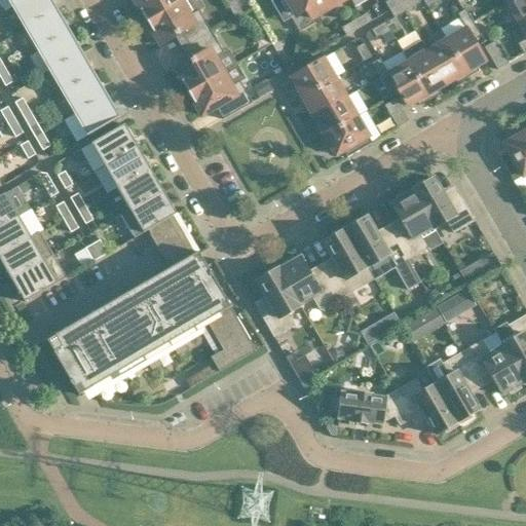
[(26,0),(14,7),(27,28),(59,9),(53,2),(54,1),(53,0),(52,0),(26,0)]
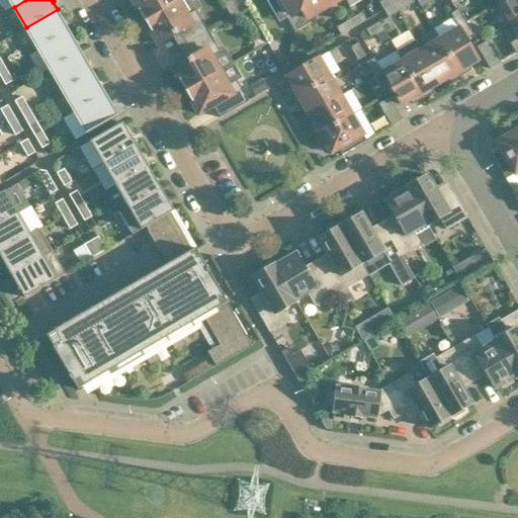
[(133,0),(145,21),(179,1),(178,0),(133,0)]
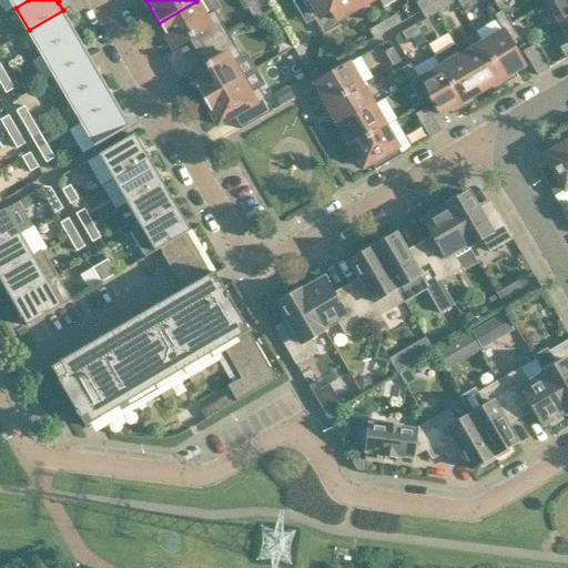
[(263,14),(255,0),(246,6),(254,19),(263,14)]
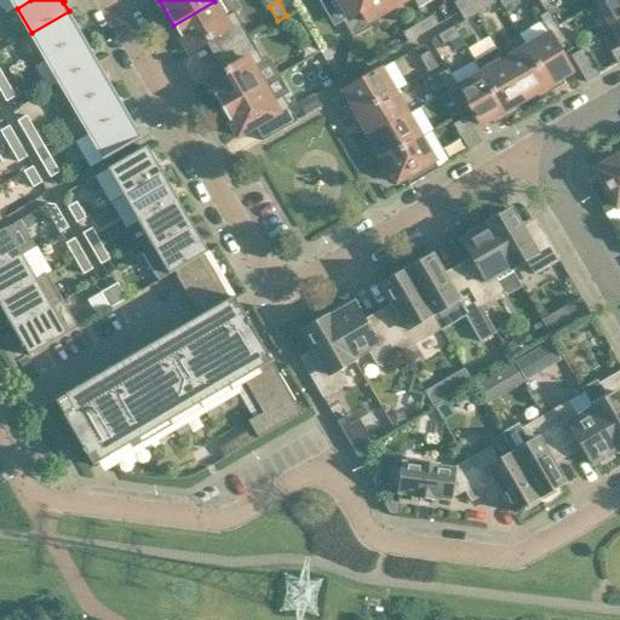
[(339,0),(350,18),(343,22),(352,38),(361,11),(363,0),(339,0)]
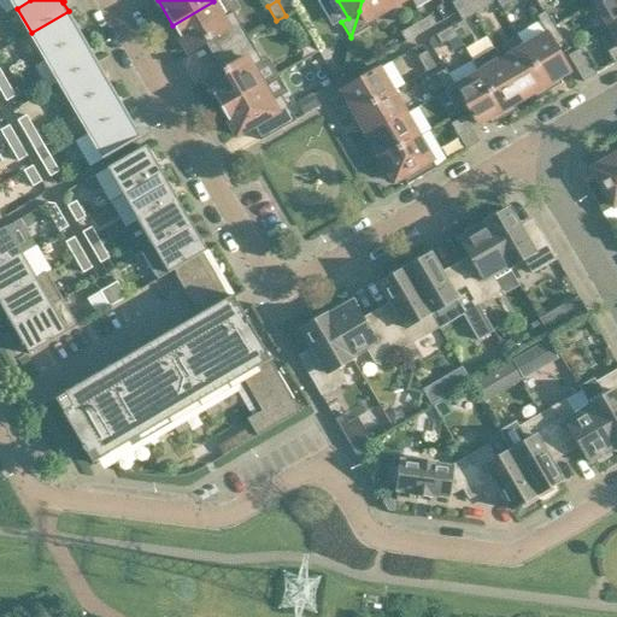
[(362,0),(359,11),(351,37),(368,28),(365,23),(403,0),(362,0)]
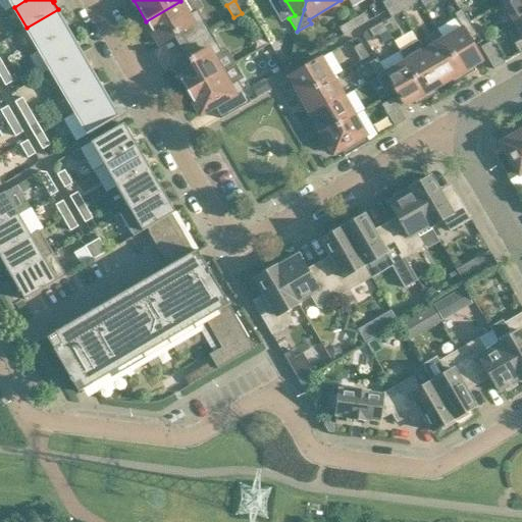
[(386,0),(382,2),(386,10),(400,2),(398,0),(386,0)]
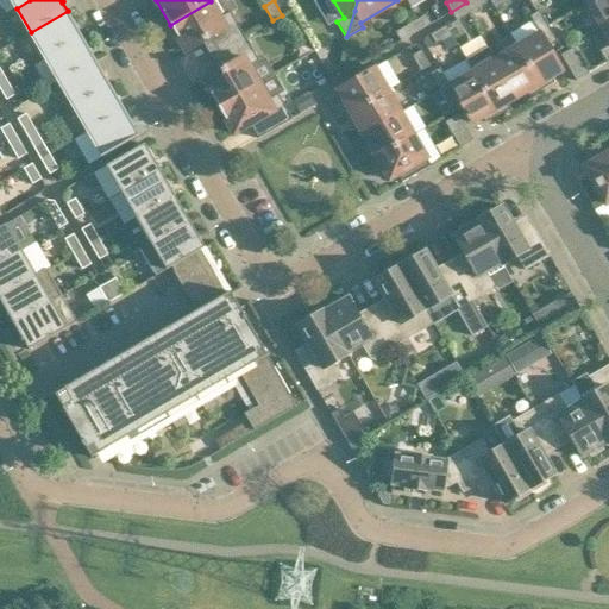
[(484,0),(471,0),(466,2),(472,12),(487,4),(484,0)]
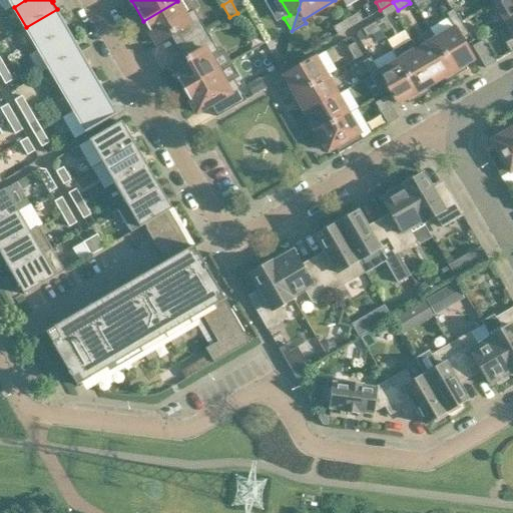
[(512,0),(500,0),(496,3),(507,22),(512,18),(512,0)]
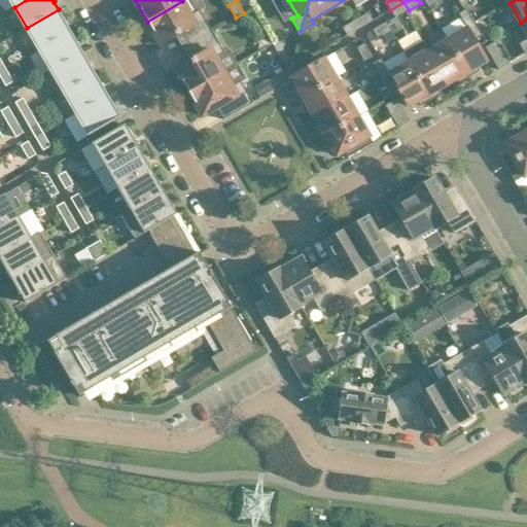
[(200,10),(190,15),(182,1),(147,22),(161,44),(182,32),(189,44),(212,32),(200,10)]
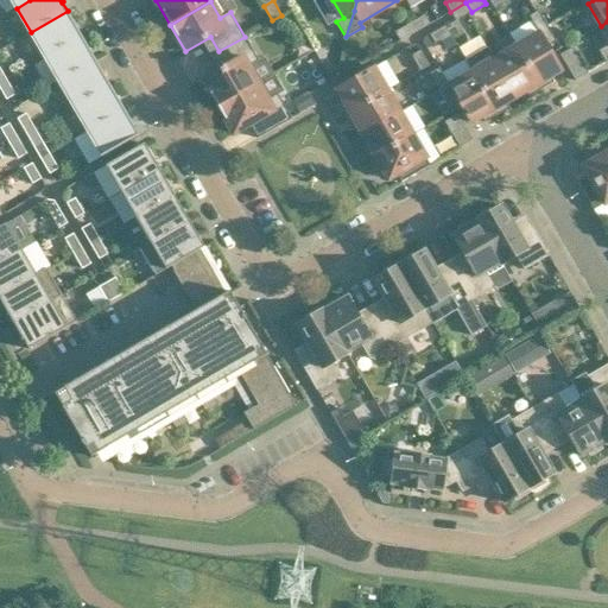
[(466,2),(450,12),(456,20),(472,12),(466,2)]
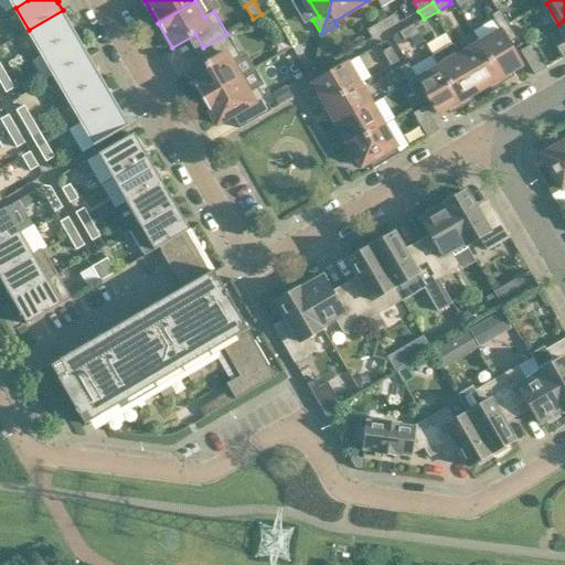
[(63,10),(29,30),(42,53),(76,33),(71,25),(73,24),(72,23),(70,23),(63,10)]
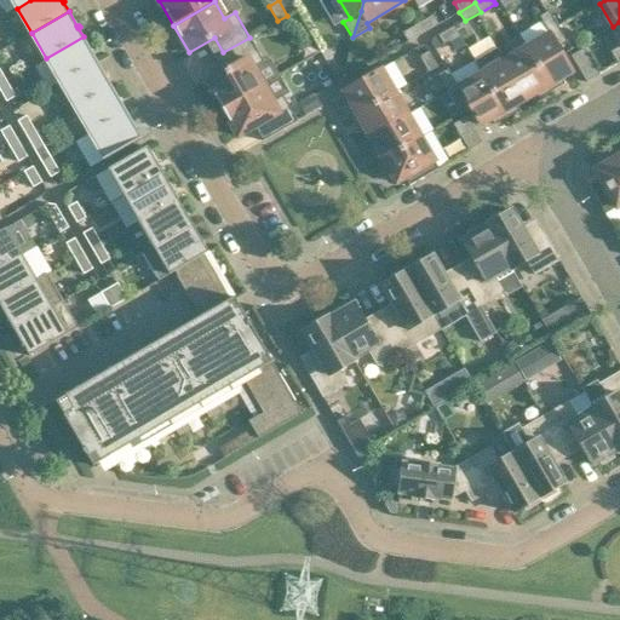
[(540,16),(549,32),(558,27),(550,11),(540,16)]
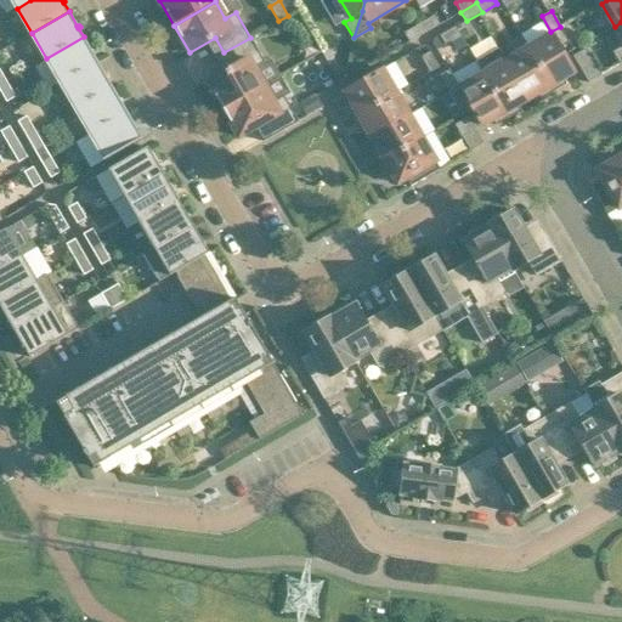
[(435,15),(420,23),(425,33),(441,24),(435,15)]
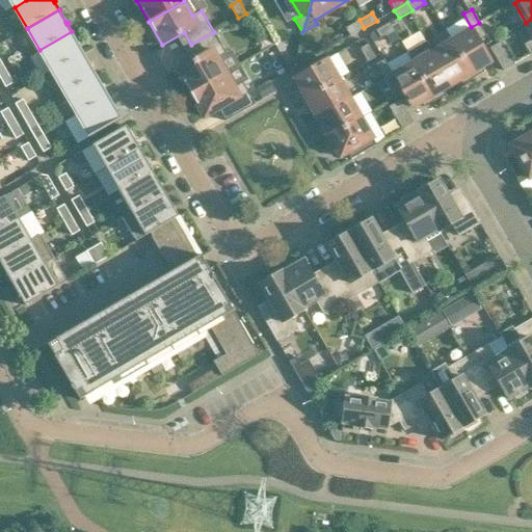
[(364,28),(360,20),(346,28),(350,35),(364,28)]
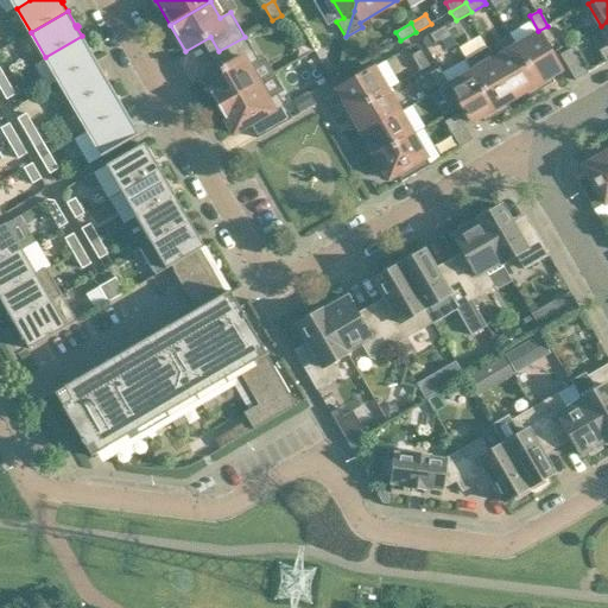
[(430,35),(436,44),(451,35),(445,26),(430,35)]
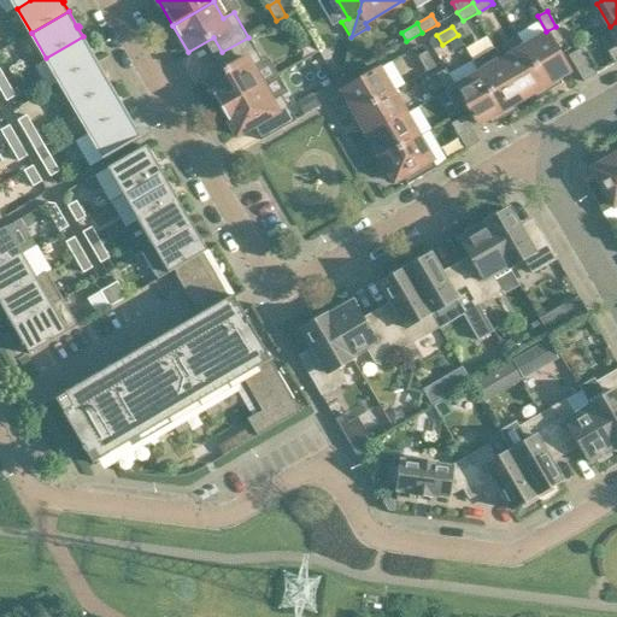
[(565,42),(556,27),(546,31),(547,34),(556,47),(565,42)]
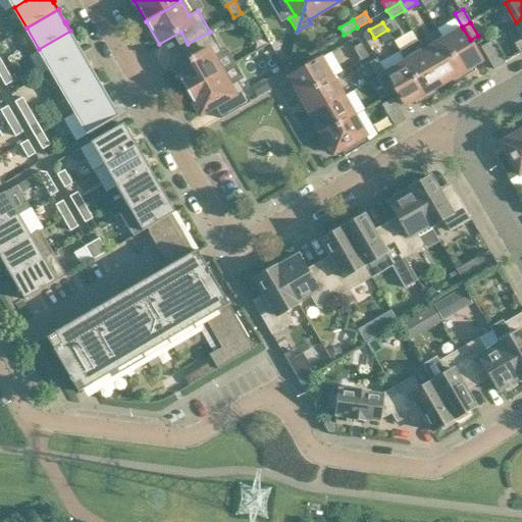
[(463,29),(444,40),(465,76),(475,70),(472,65),(481,60),(470,40),(463,29)]
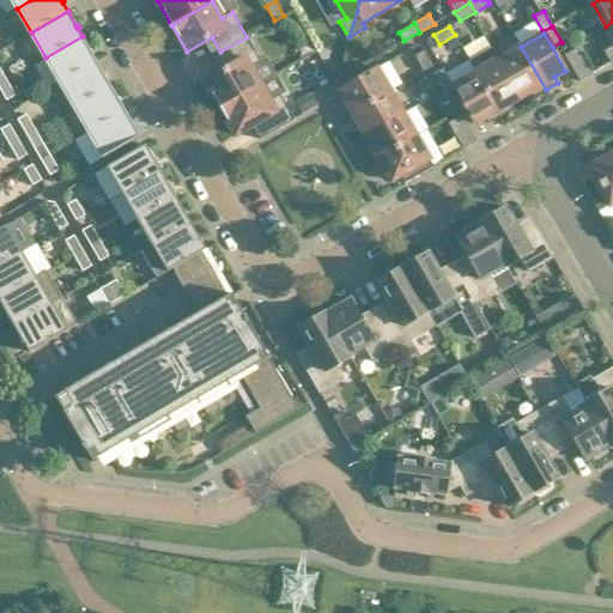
[(46,58),(60,83),(97,61),(91,52),(93,52),(92,49),(91,50),(83,36),(46,58)]
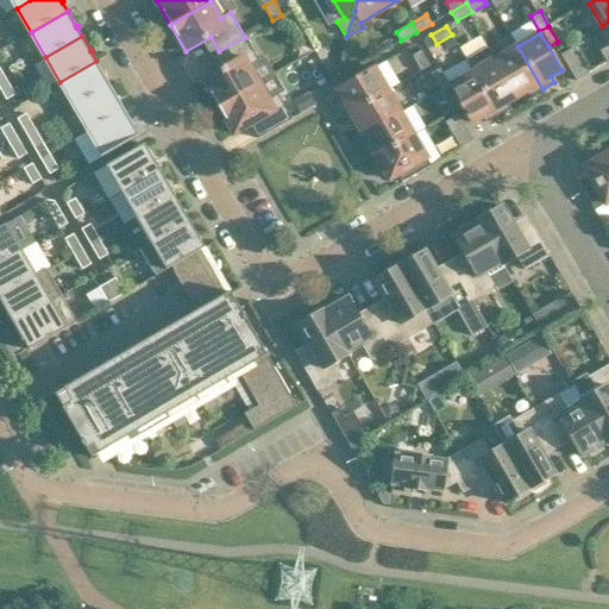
[(202,80),(219,107),(258,83),(249,67),(259,61),(245,37),(219,51),(227,66),(202,80)]
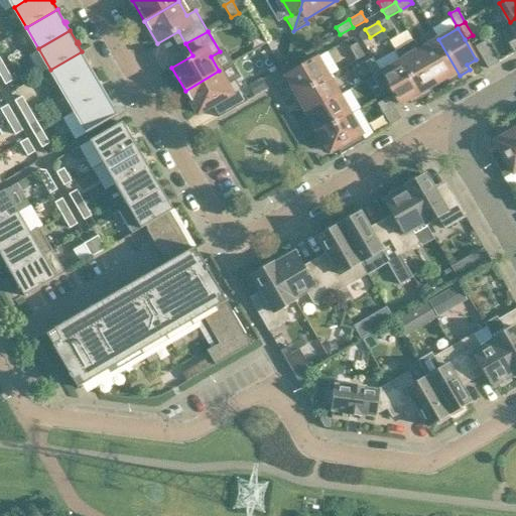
[(413,39),(395,50),(401,61),(422,98),(432,92),(429,87),(437,82),(419,50),(413,39)]
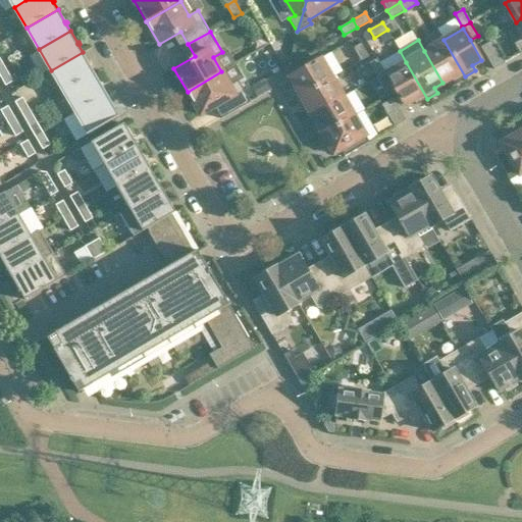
[(455,83),(465,76),(444,40),(424,51),(442,83),(452,77),(455,83)]
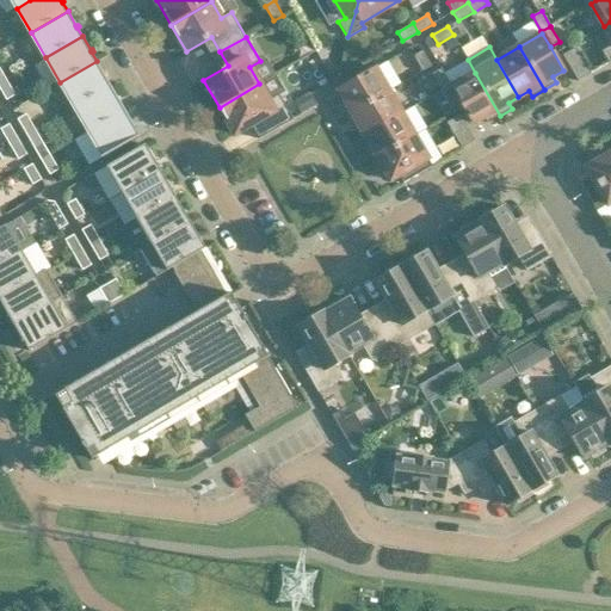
[(563,55),(579,81),(592,74),(576,48),(563,55)]
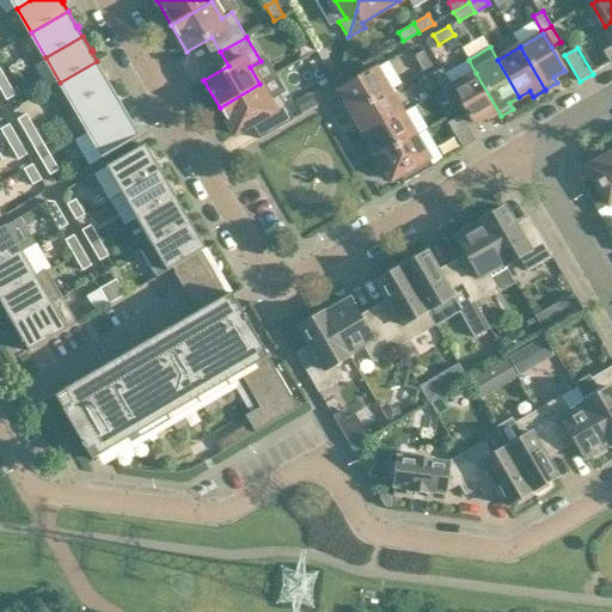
[(412,57),(422,73),(433,66),(423,51),(412,57)]
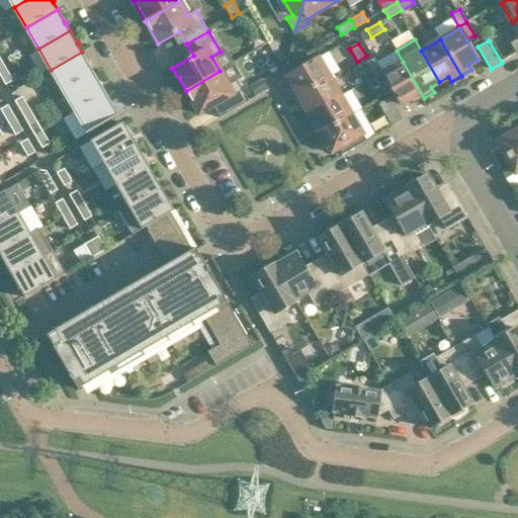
[(82,52),(51,70),(63,90),(94,72),(89,65),(91,64),(90,63),(89,64),(82,52)]
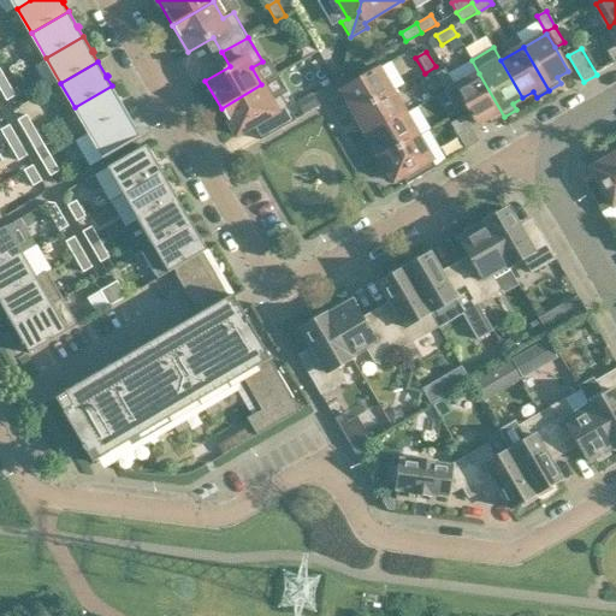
[(349,117),(392,92),(379,69),(342,90),(348,101),(342,105),(349,117)]
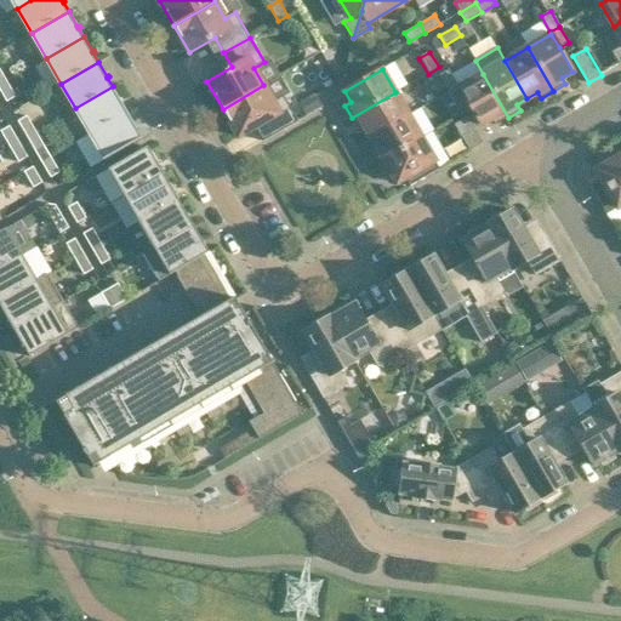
[(439,75),(449,91),(459,86),(449,70),(439,75)]
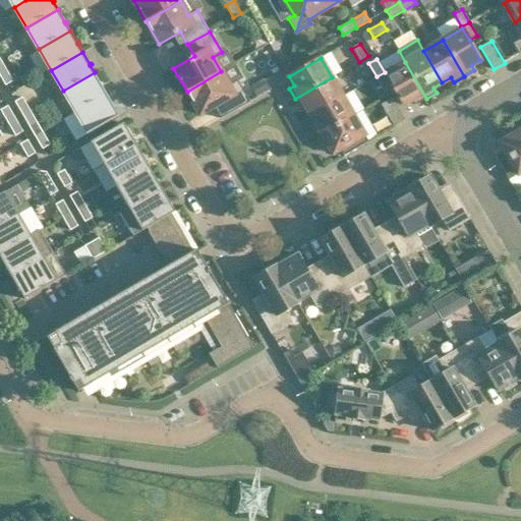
[(405,62),(385,73),(396,92),(404,105),(413,100),(415,105),(426,99),(405,62)]
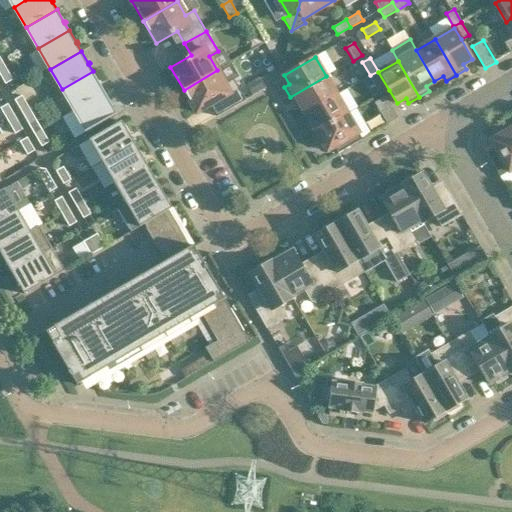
[(13,79),(6,67),(0,69),(0,73),(6,84),(13,79)]
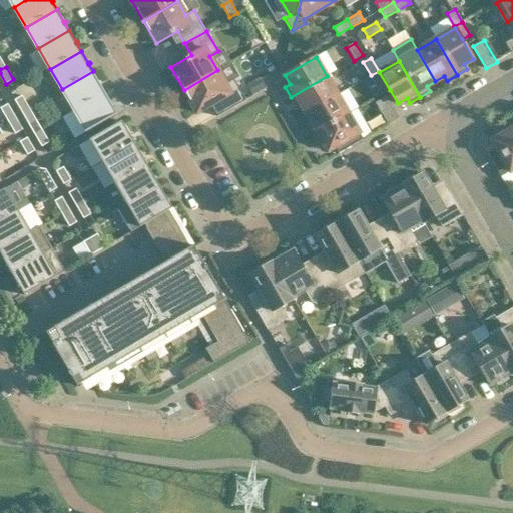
[(234,79),(225,84),(217,70),(184,90),(197,113),(218,100),(224,112),(217,116),(218,117),(246,100),(234,79)]
